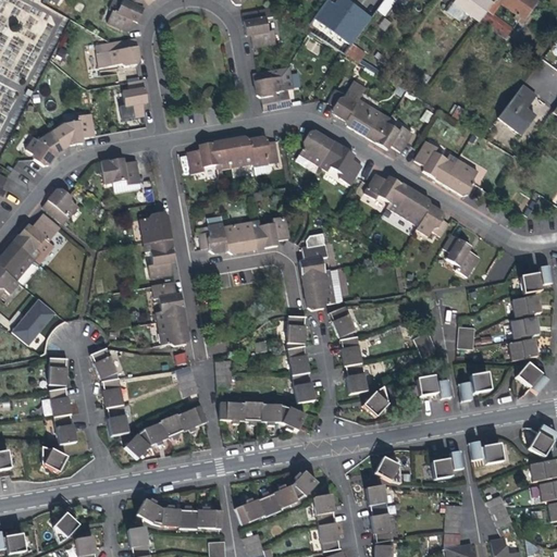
[(140,14),(144,9),(122,0),(121,0),(120,3),(115,13),(133,21),(137,23),(140,14)]
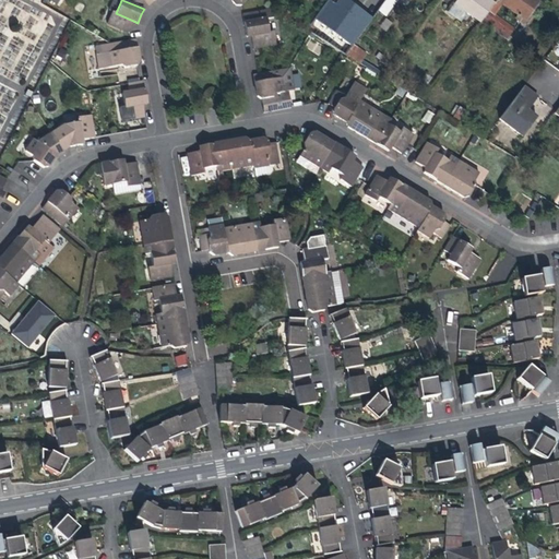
[(117,0),(118,0),(120,3),(121,0),(122,0),(144,9),(149,4),(143,0),(117,0)]
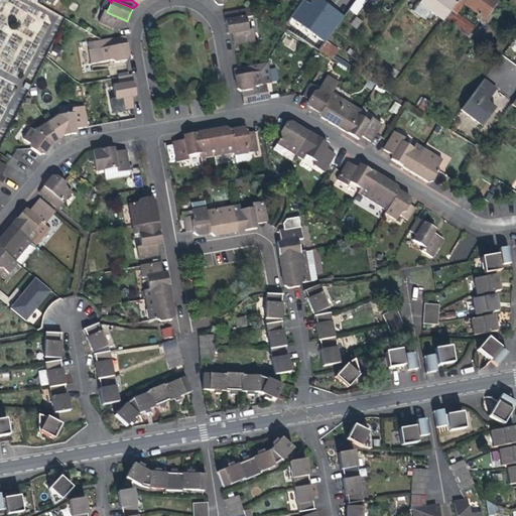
[(318,49),(344,15),(323,0),(301,0),(282,28),(286,30),(315,48),(318,49)]
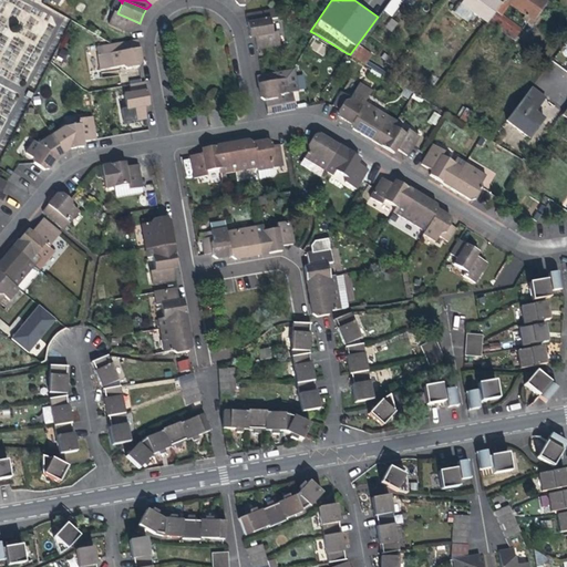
[(390,16),(401,0),(390,0),(382,10),(390,16)]
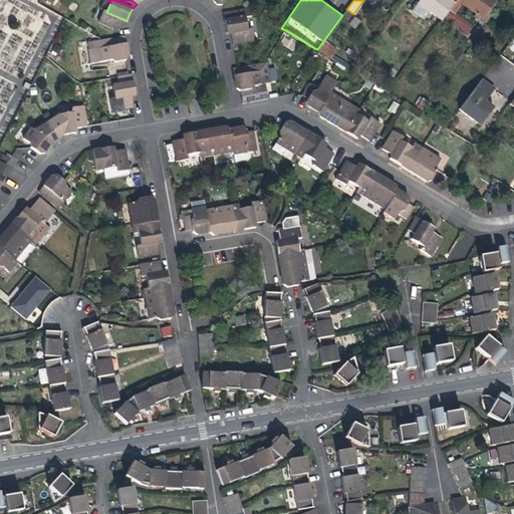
[(442,19),(454,2),(450,0),(419,0),(418,2),(442,19)]
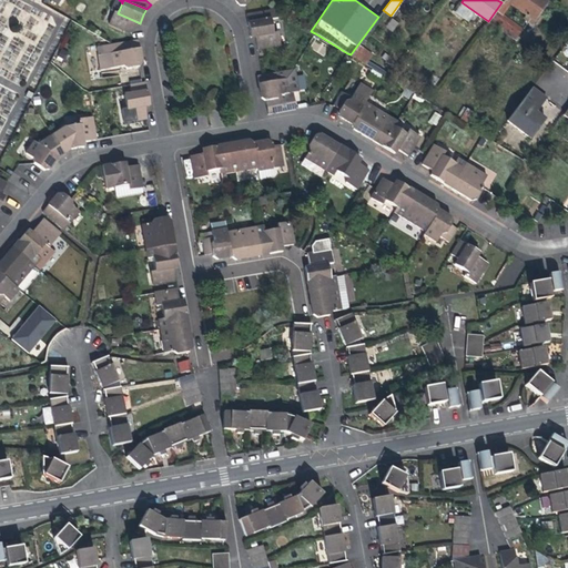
[(503,0),(501,2),(488,21),(515,40),(521,29),(501,14),(509,3),(534,21),(548,1),(545,0),(503,0)]
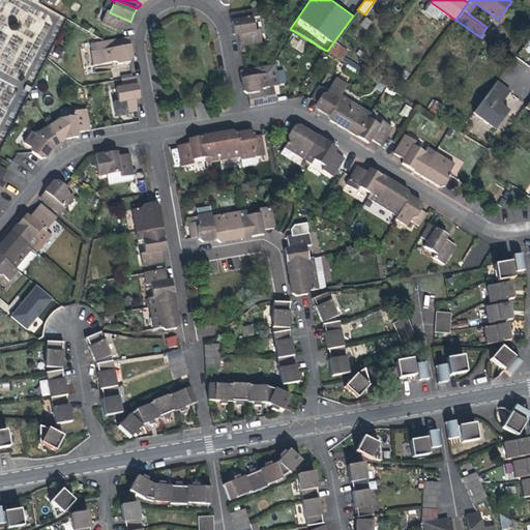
[(233,35),(237,34),(254,32),(252,19),(245,20),(244,9),(229,12),(231,26),(233,35)]
